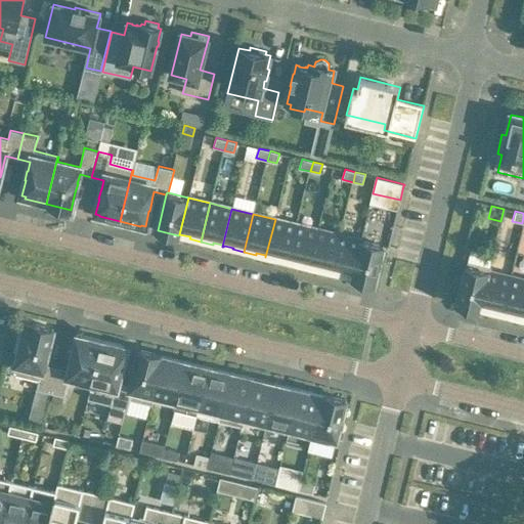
[(288,262),(297,224),(275,219),(265,257),(266,258),(267,256),(276,258),(275,260),(288,262)]
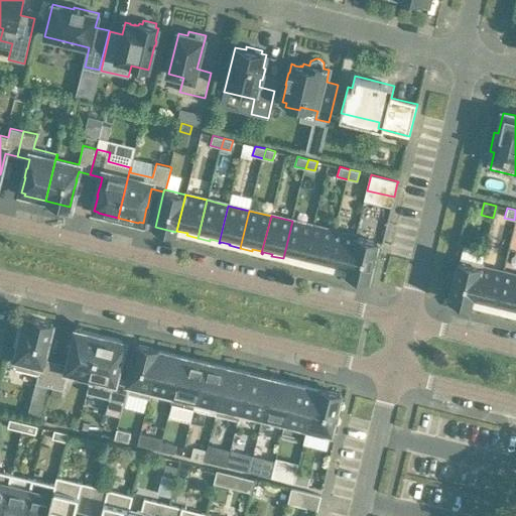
[(303,263),(304,264),(313,226),(292,221),(283,258),(294,261),(294,259),(303,262),(303,263)]
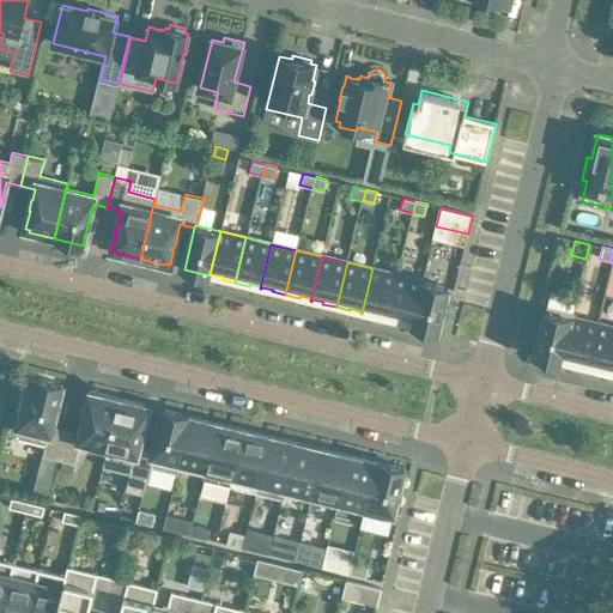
[(372,268),(362,314),(363,311),(374,314),(372,316),(387,320),(398,274),(372,268)]
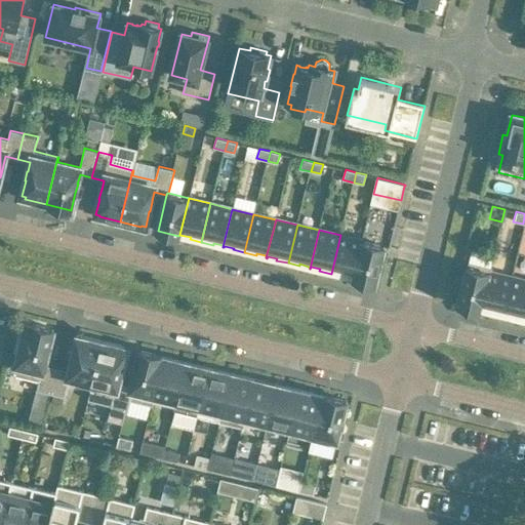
[(342,275),(353,277),(362,241),(340,235),(331,274),(342,277),(342,275)]
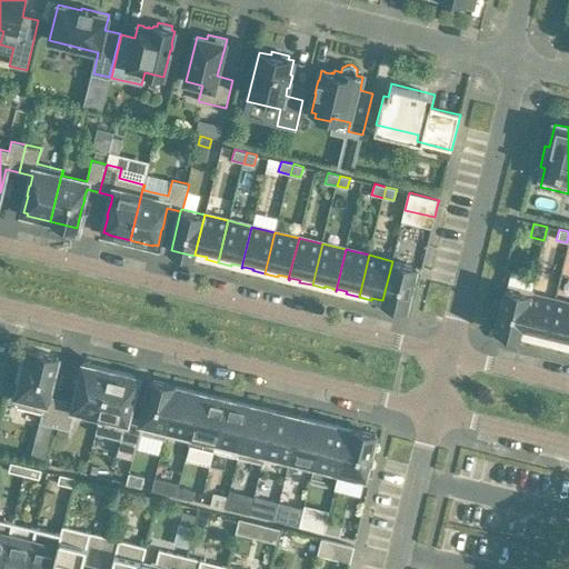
[(392,261),(382,300),(383,301),(383,302),(406,308),(416,267),(392,261)]
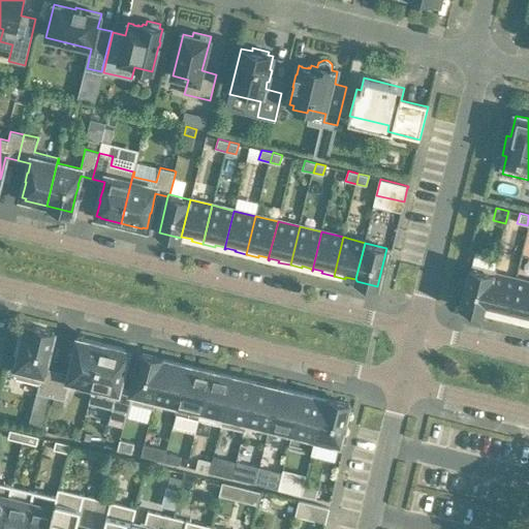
[(472,263),(462,307),(483,312),(484,311),(485,311),(495,270),(472,263)]
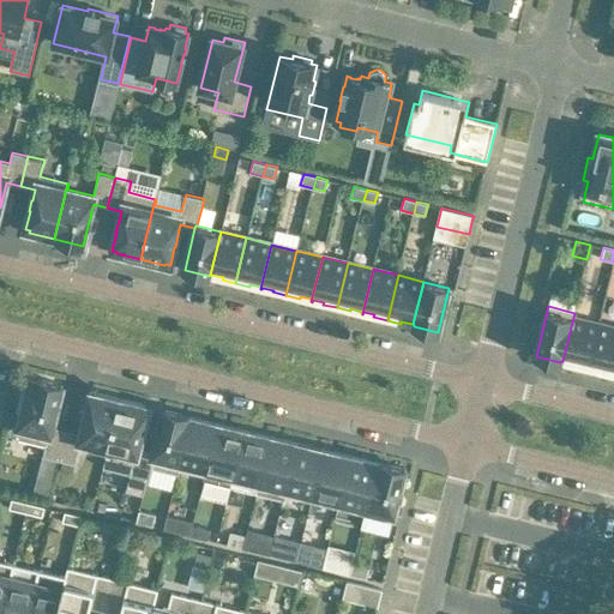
[(575,313),(563,361),(575,363),(575,366),(587,369),(597,324),(575,319),(576,313),(575,313)]
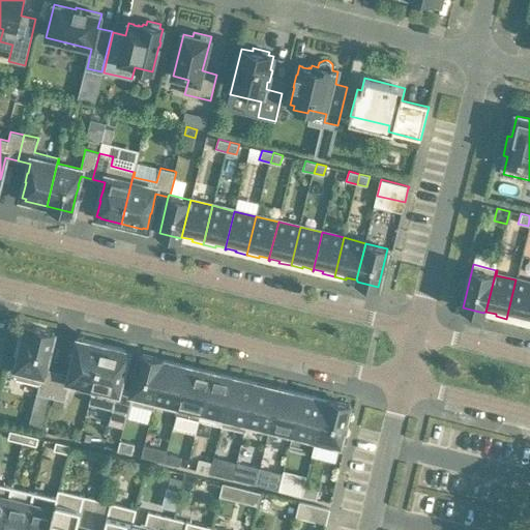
[(529,283),(516,280),(506,319),(519,321),(519,320),(528,322),(528,324),(529,316),(529,283)]
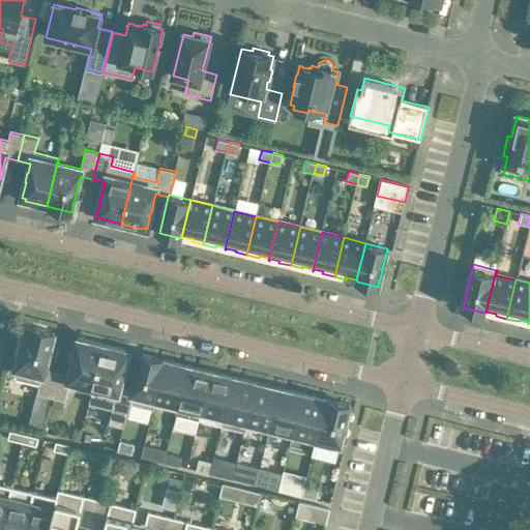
[(37,393),(51,396),(57,371),(46,367),(48,358),(50,349),(54,331),(32,326),(32,328),(26,327),(23,339),(19,337),(15,354),(20,355),(13,378),(39,384),(37,393)]
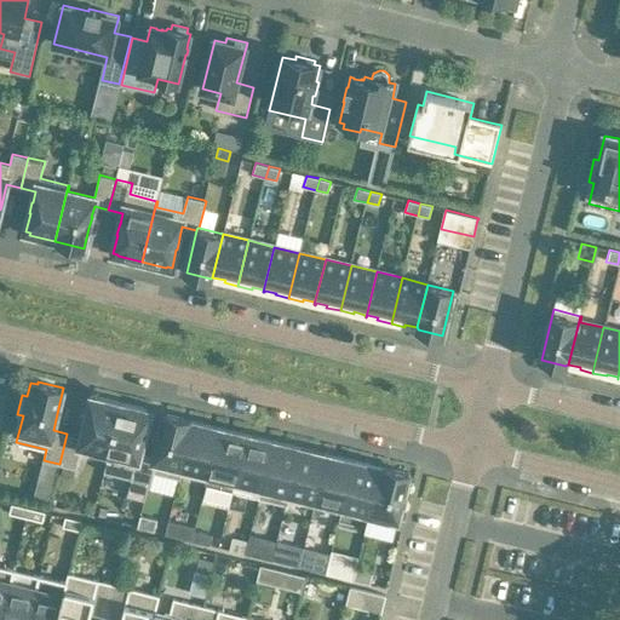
[(81,446),(109,453),(121,402),(97,396),(96,399),(91,397),(87,415),(86,415),(84,426),(85,426),(81,437),(67,434),(59,464),(63,465),(61,475),(73,478),(76,469),(81,446)]
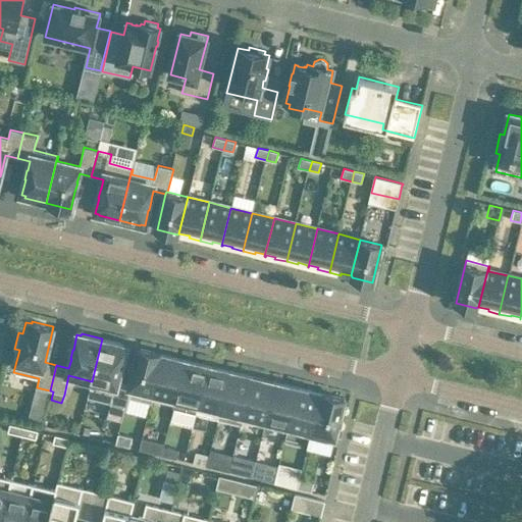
[(122,344),(102,338),(92,381),(88,398),(111,403),(107,417),(121,421),(124,409),(125,409),(128,398),(127,397),(131,383),(118,380),(120,371),(123,362),(122,362),(126,347),(122,346),(122,344)]
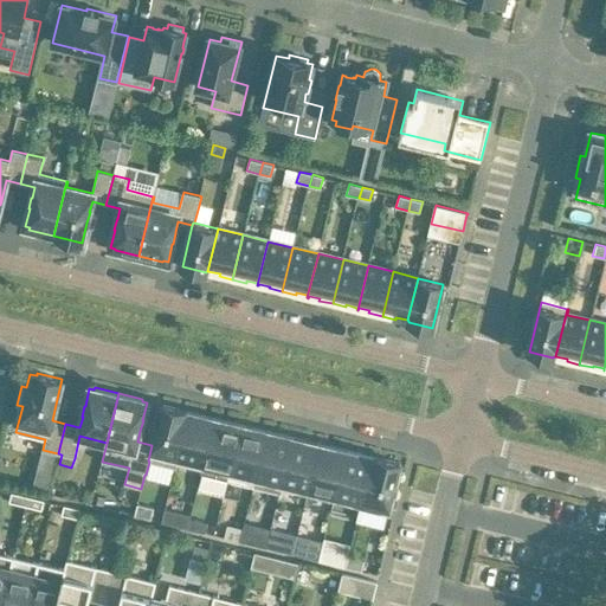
[(162,404),(152,445),(148,461),(149,462),(174,468),(176,468),(179,457),(178,456),(188,412),(186,412),(186,410),(162,404)]
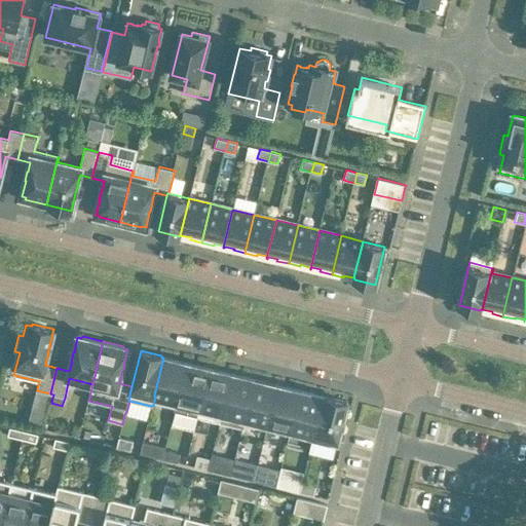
[(155,397),(177,402),(186,364),(177,361),(177,360),(163,355),(163,358),(154,396),(155,397)]
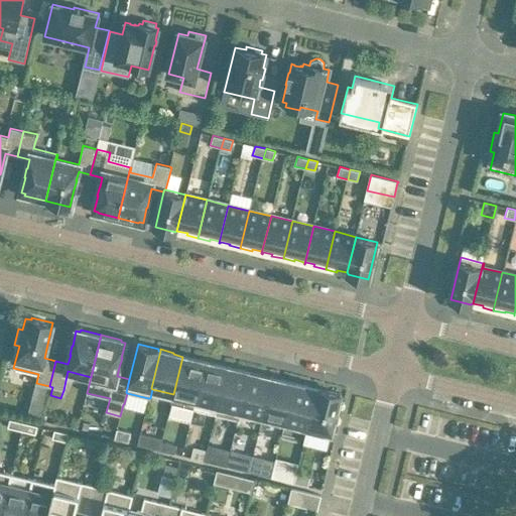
[(194,409),(206,360),(194,358),(192,359),(183,357),(184,355),(182,355),(182,357),(173,394),(171,403),(194,409)]
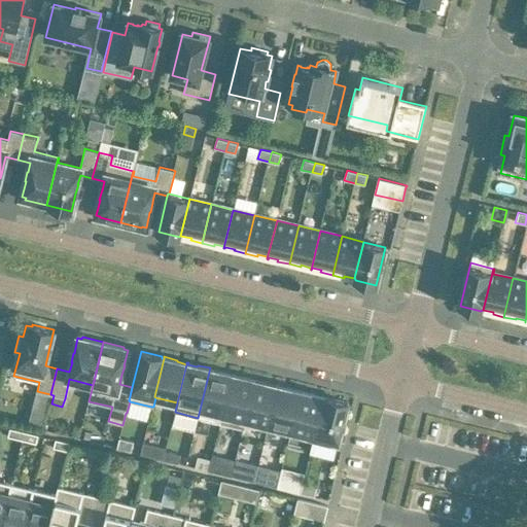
[(220,423),(233,374),(232,374),(232,375),(222,373),(223,372),(210,367),(198,418),(220,423)]
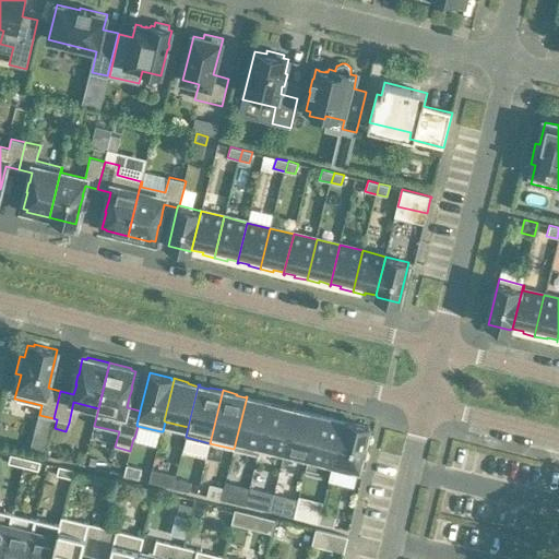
[(248,396),(247,396),(234,449),(259,454),(271,402),(258,399),(258,401),(248,399),(248,396)]
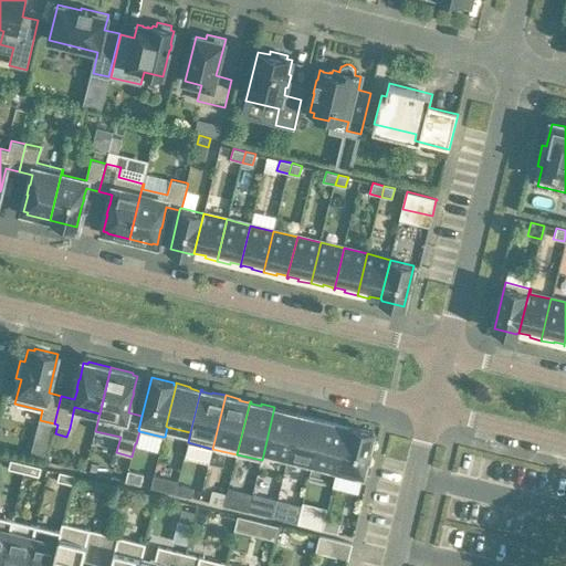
[(289,410),(274,407),(262,460),(263,461),(264,456),(287,461),(300,413),(299,413),(297,415),(287,412),(289,410)]
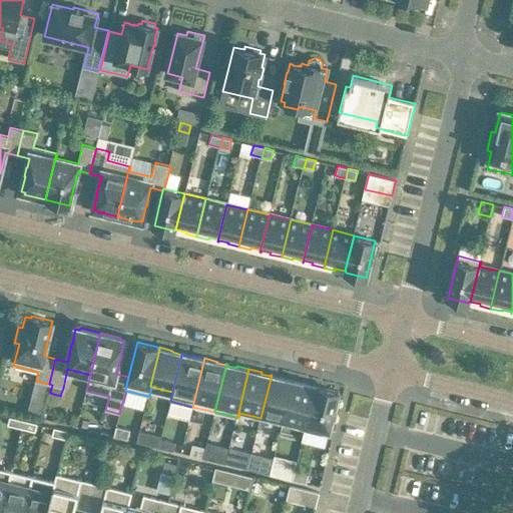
[(273,375),(272,375),(261,418),(262,418),(263,414),(285,419),(294,380),(281,377),(281,379),(272,377),(273,375)]
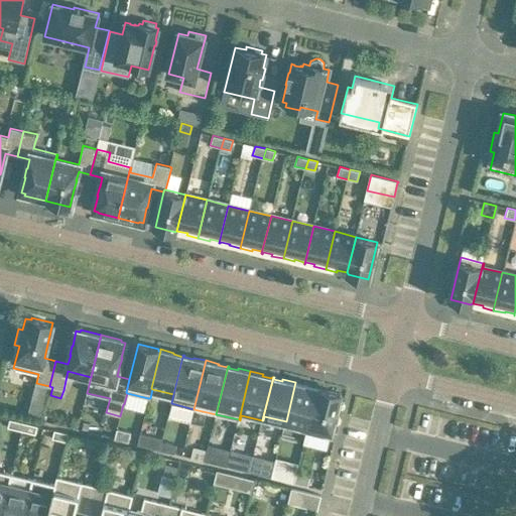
[(307,385),(295,382),(286,421),(306,426),(305,431),(307,431),(317,389),(307,387),(307,385)]
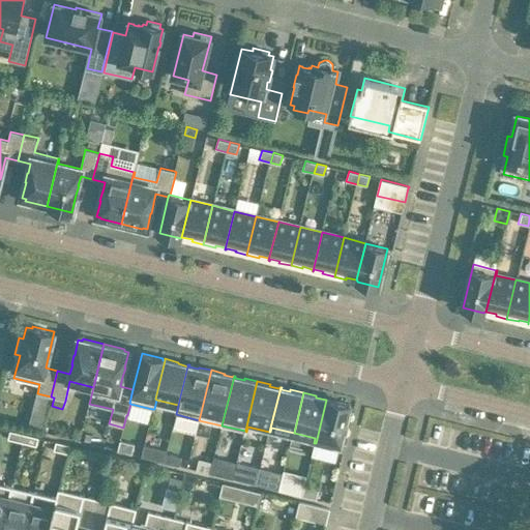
[(328,401),(326,400),(316,443),(339,449),(350,404),(329,399),(328,401)]
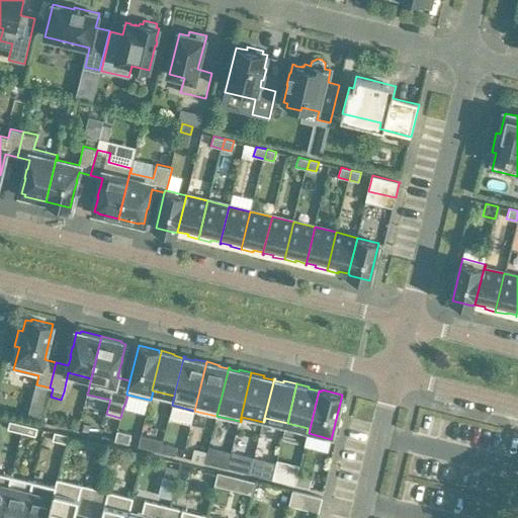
[(31,406),(28,416),(40,419),(42,409),(31,406)]
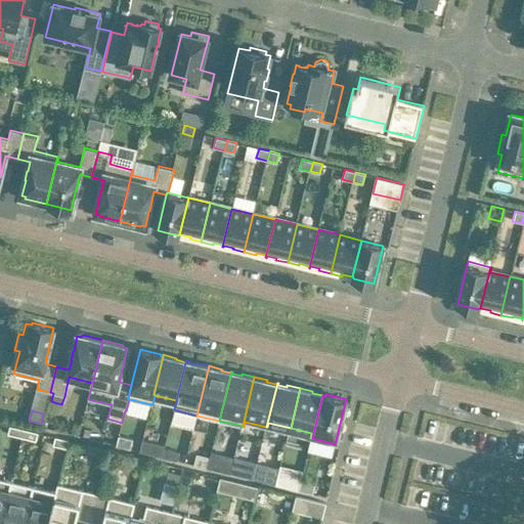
[(23,437),(24,429),(10,426),(8,434),(23,437)]
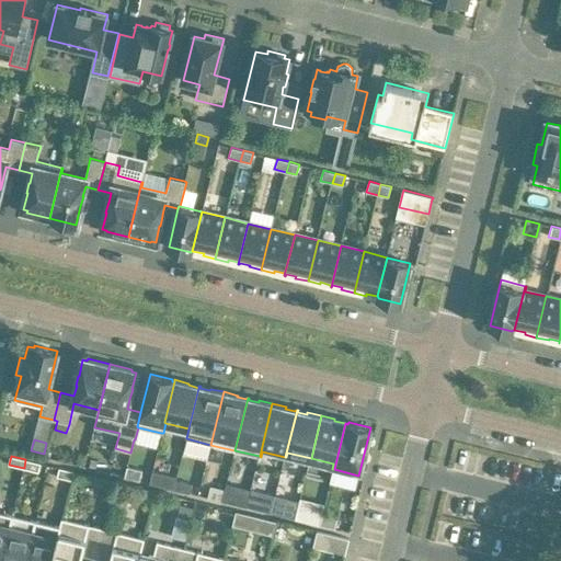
[(41,464),(25,459),(24,468),(38,472),(41,464)]
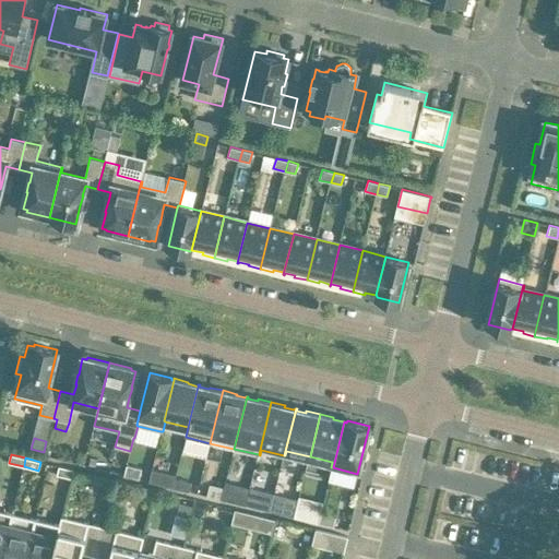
[(127,465),(125,475),(139,479),(142,468),(127,465)]
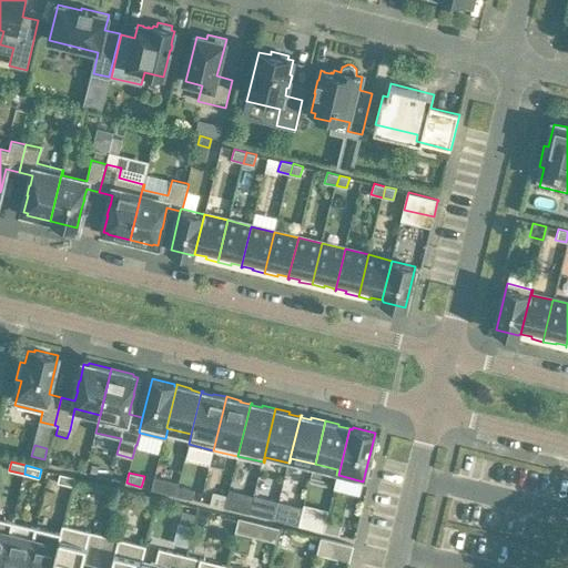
[(75,477),(60,474),(58,483),(73,486),(75,477)]
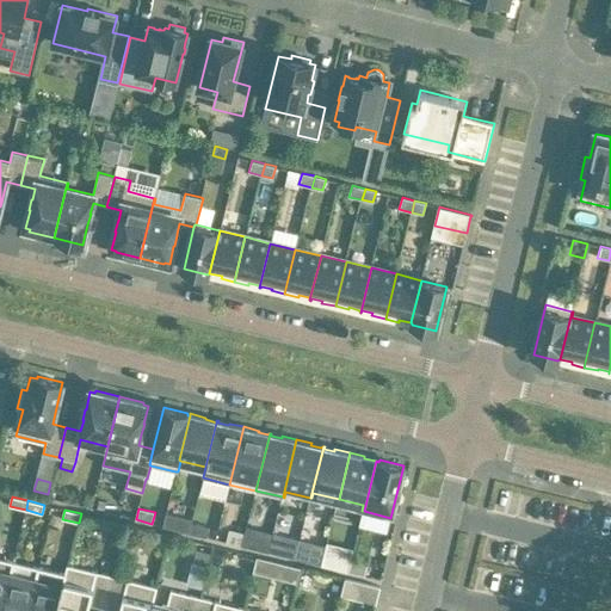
[(164,526),(190,532),(192,523),(193,519),(166,512),(164,526)]
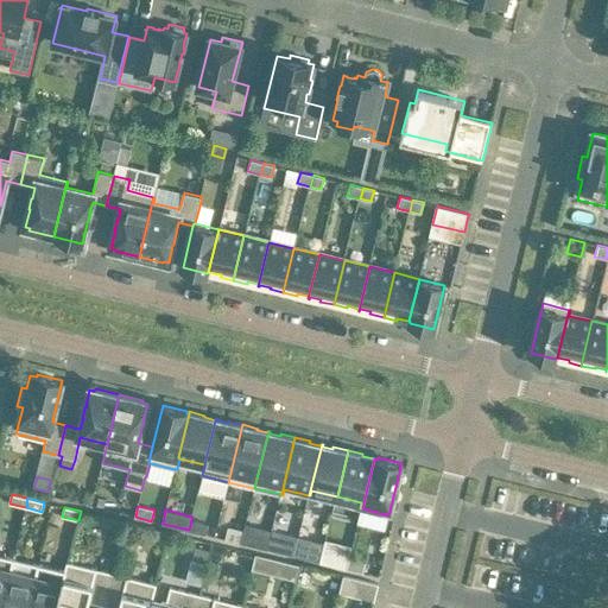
[(209,525),(191,520),(189,530),(207,534),(209,525)]
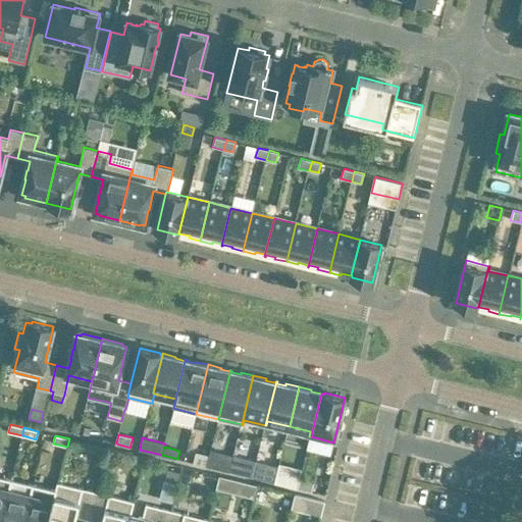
[(198,452),(195,463),(207,466),(210,454),(198,452)]
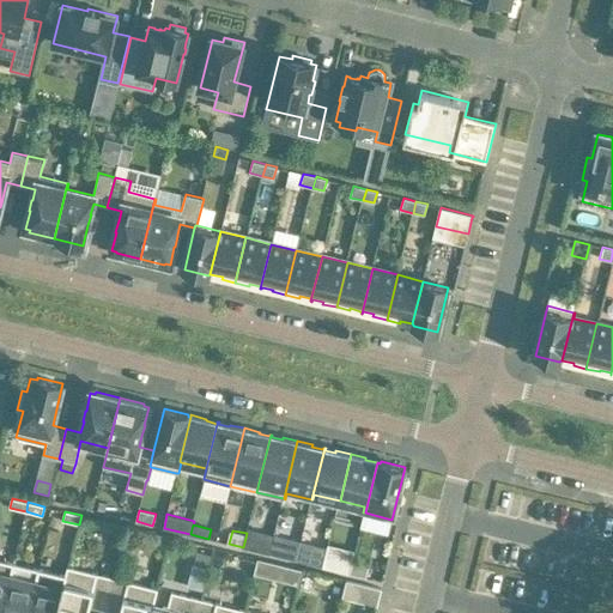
[(247,533),(243,547),(269,554),(273,538),(247,532),(247,533)]
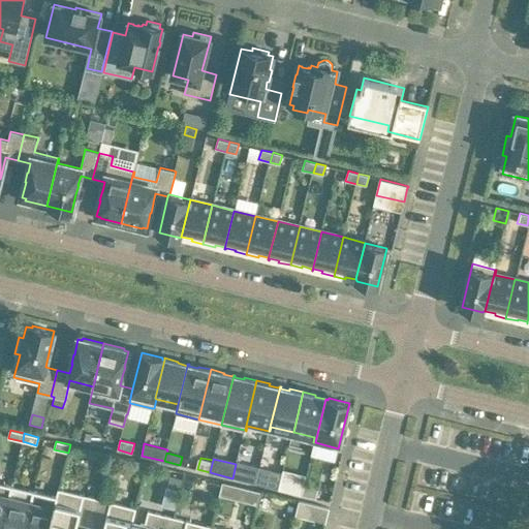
[(132,460),(130,469),(144,472),(146,463),(132,460)]
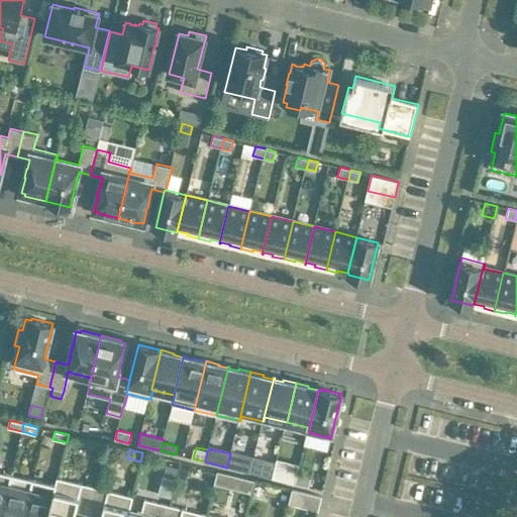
[(231,451),(230,453),(227,468),(249,473),(253,458),(253,456),(231,451)]
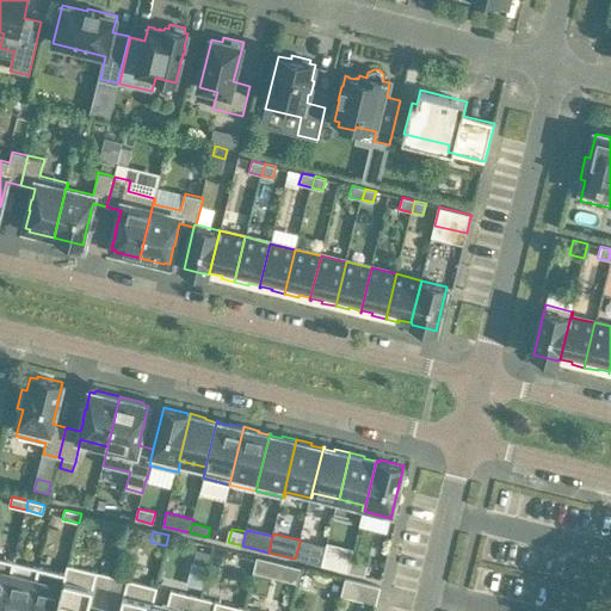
[(326,549),(300,542),(295,559),(322,565),(326,549)]
